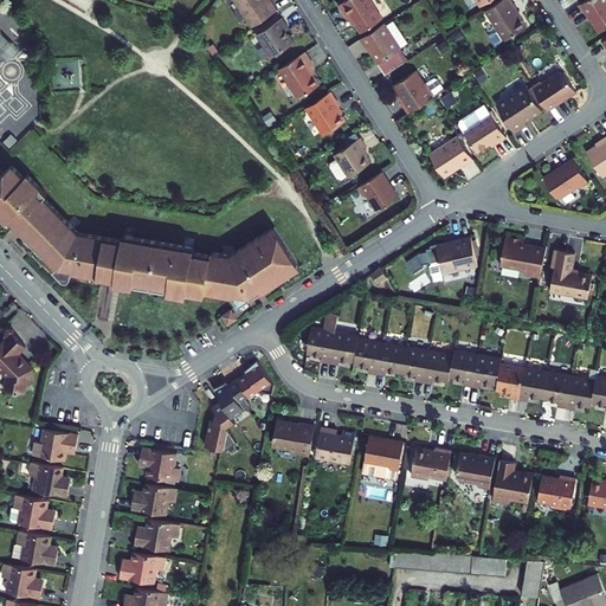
[(234,0),(252,26),(277,10),(271,0),(234,0)]
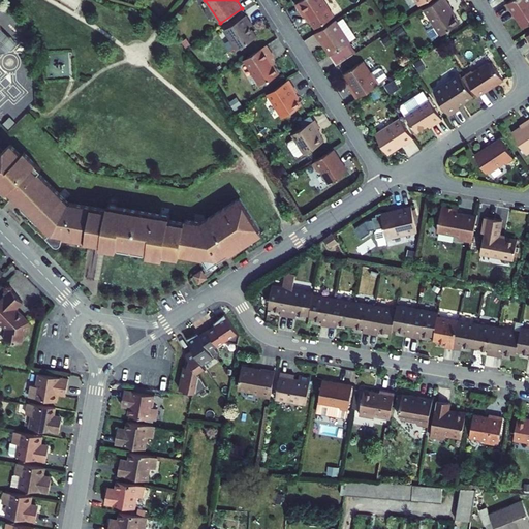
[(323,0),(301,0),(296,4),(304,17),(306,14),(315,28),(334,16),(323,0)]
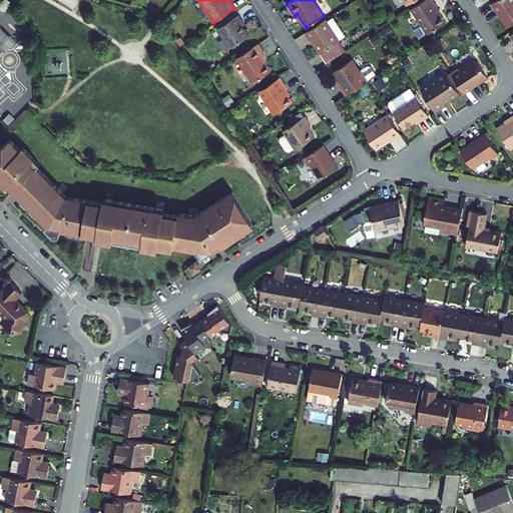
[(438,9),(432,0),(423,0),(411,9),(428,34),(446,22),(437,10),(438,9)]
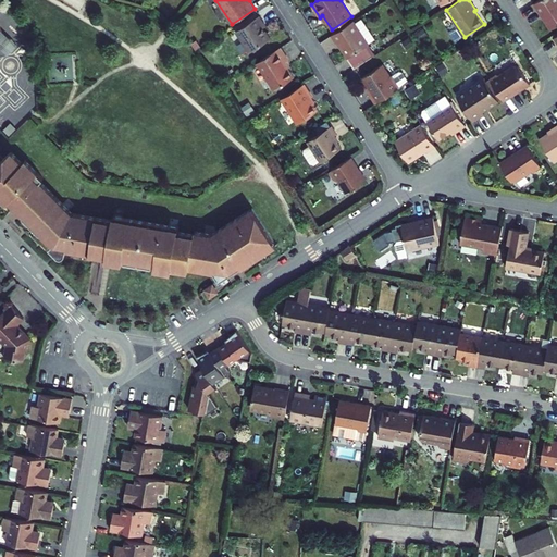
[(556,25),(556,0),(539,0),(534,3),(542,14),(542,13),(543,15),(543,16),(552,29),(556,25)]
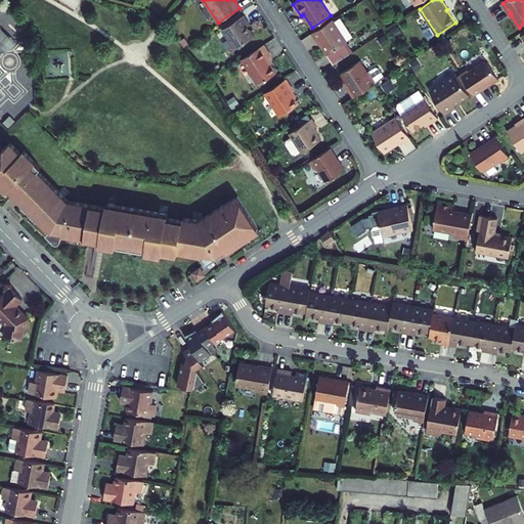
[(249,22),(244,15),(222,30),(234,49),(254,37),(248,27),(246,24),(249,22)]
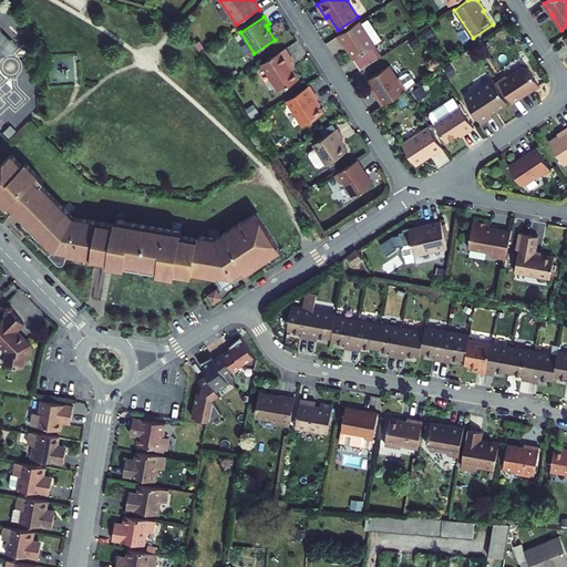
[(360,21),(337,37),(342,44),(343,42),(354,59),(353,59),(360,71),(378,59),(371,49),(373,47),(375,45),(360,21)]
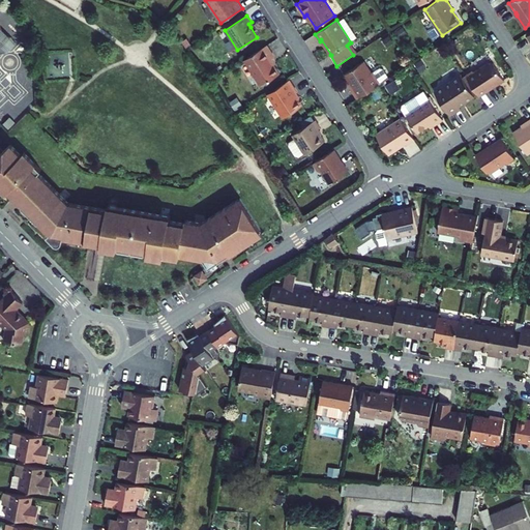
[(385,30),(381,23),(374,27),(378,34),(385,30)]
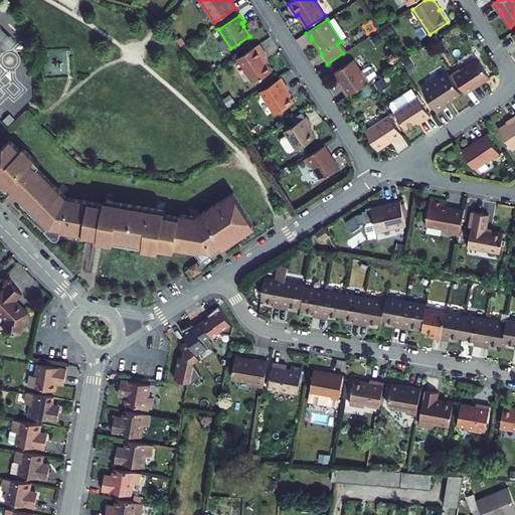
[(15,42),(1,28),(0,24),(0,43),(7,50),(15,42)]
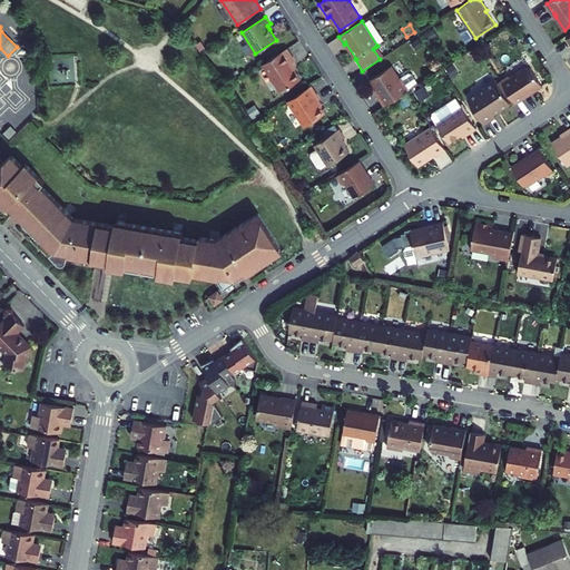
[(438,37),(433,30),(425,35),(430,41),(438,37)]
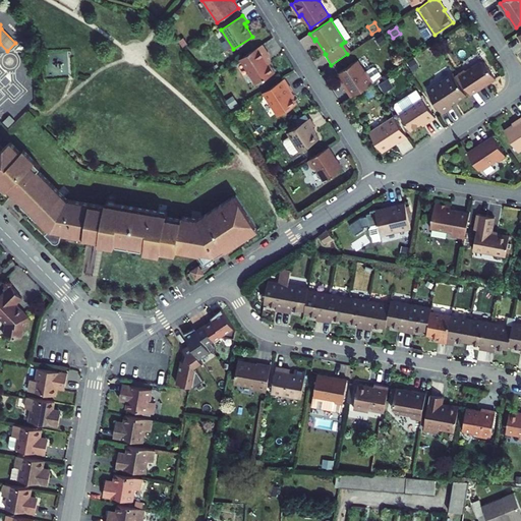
[(381,46),(387,42),(383,36),(377,40),(381,46)]
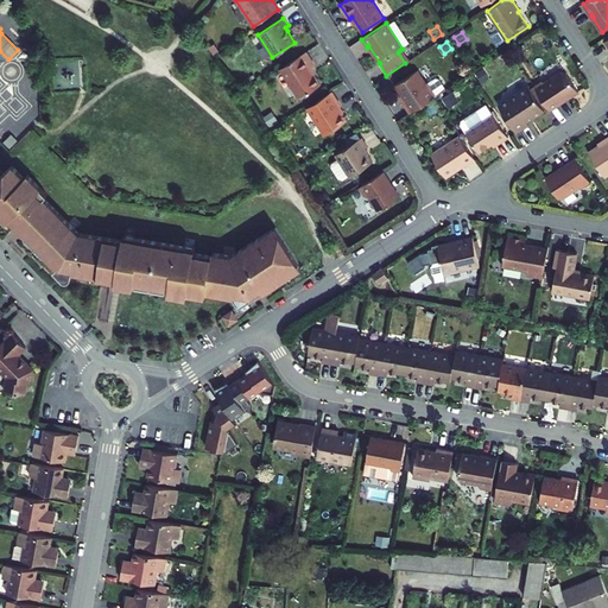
[(208,48),(213,55),(219,51),(213,44),(208,48)]
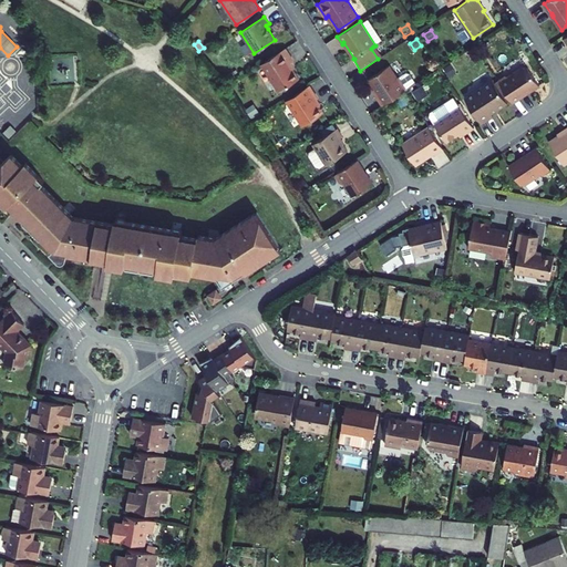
[(483,51),(491,47),(487,42),(481,47),(483,51)]
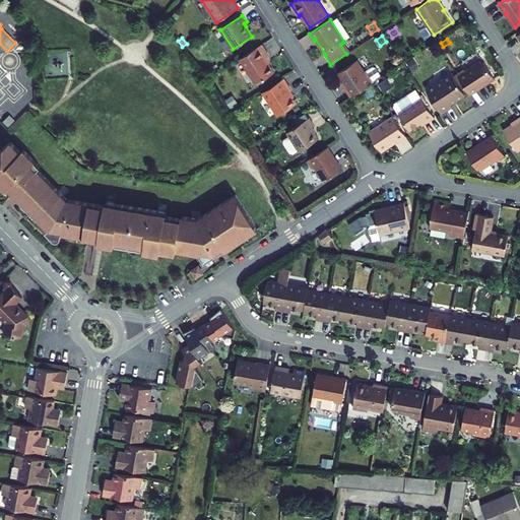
[(349,53),(342,43),(340,45),(346,54),(349,53)]
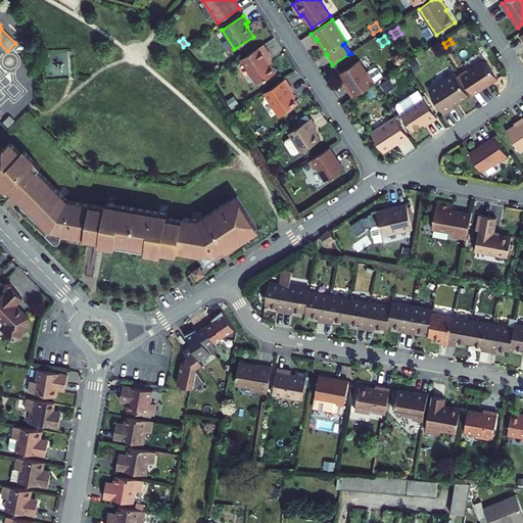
[(271,56),(263,44),(241,58),(257,84),(276,73),(267,59),(271,56)]
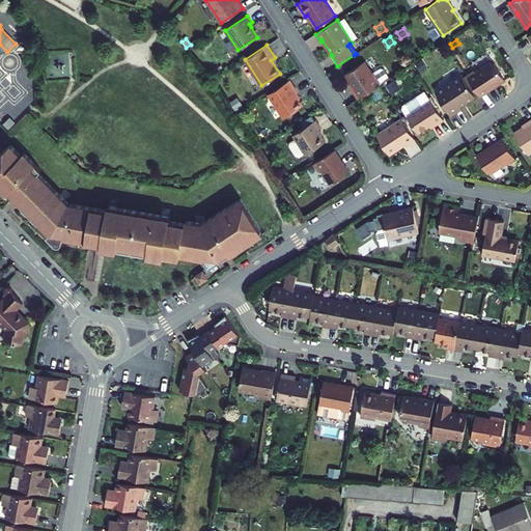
[(421,60),(416,64),(421,73),(426,70),(421,60)]
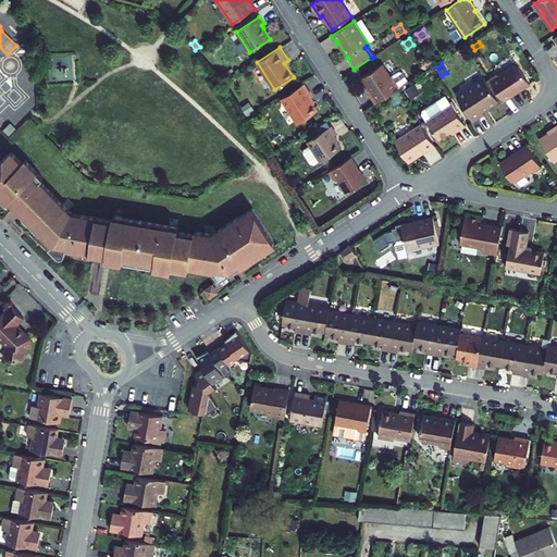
[(375,103),(409,83),(403,73),(398,72),(391,76),(383,64),(361,78),(371,93),(369,94),(375,103)]
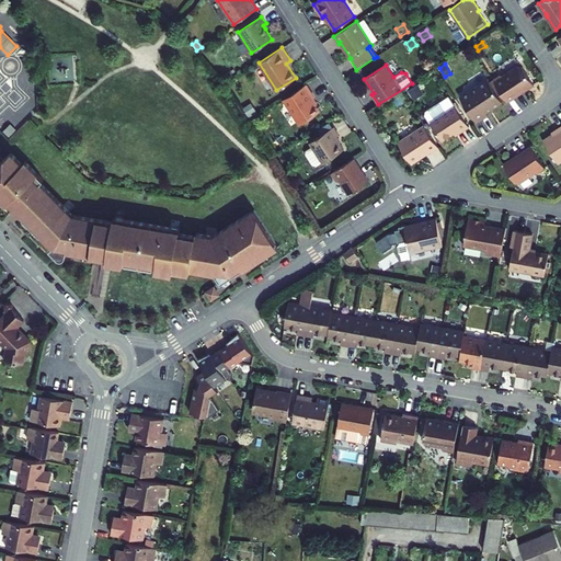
[(505,99),(507,102),(519,94),(518,93),(523,90),(525,90),(534,84),(523,67),(518,66),(503,76),(501,75),(493,80),(505,99)]
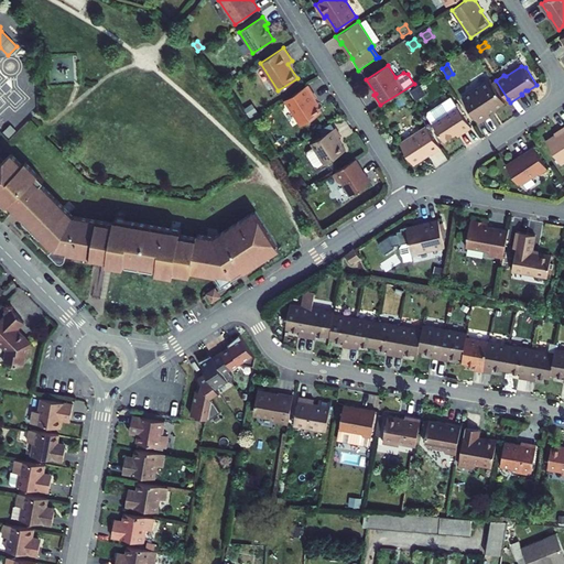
[(229,73),(223,77),(226,82),(232,77),(229,73)]
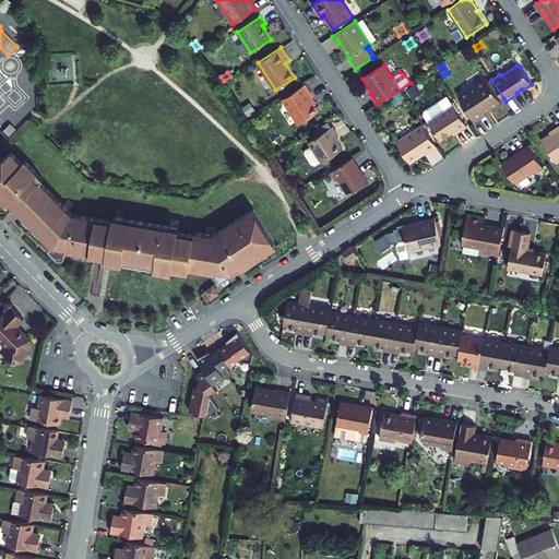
[(486,79),(459,97),(475,122),(486,115),(483,110),(488,107),(489,108),(501,102),(500,100),(488,82),(486,79)]
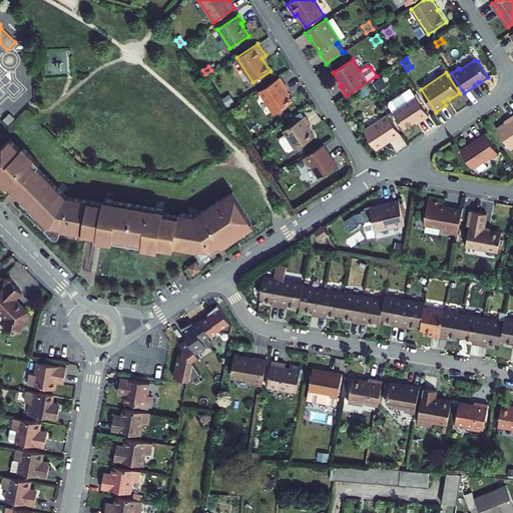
[(462,90),(451,73),(448,75),(459,92),(462,90)]
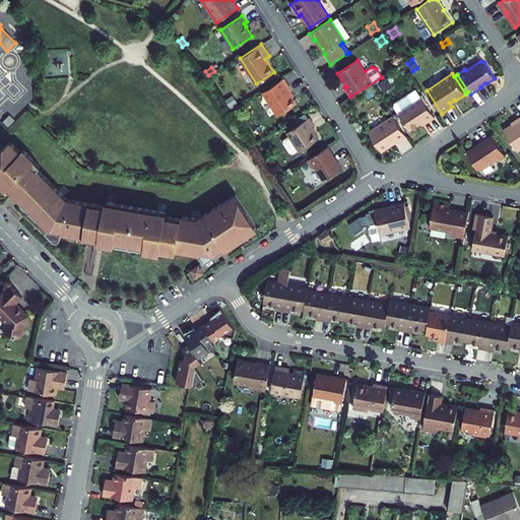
[(291,90),(283,78),(266,89),(265,96),(277,116),(297,103),(289,91),(291,90)]
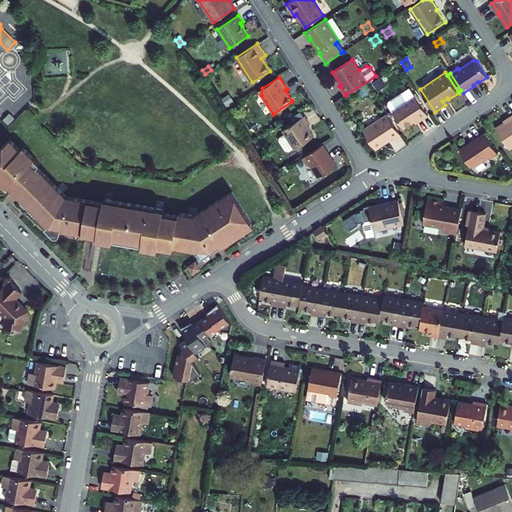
[(378,90),(385,85),(381,78),(373,82),(378,90)]
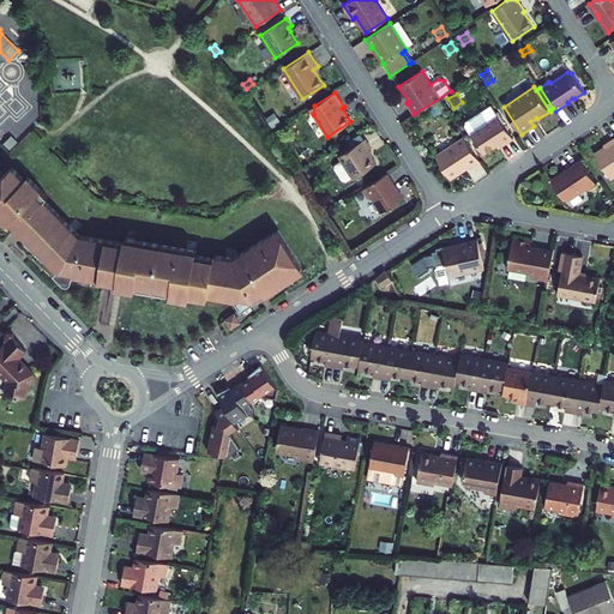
[(429,109),(434,116),(441,112),(438,104),(429,109)]
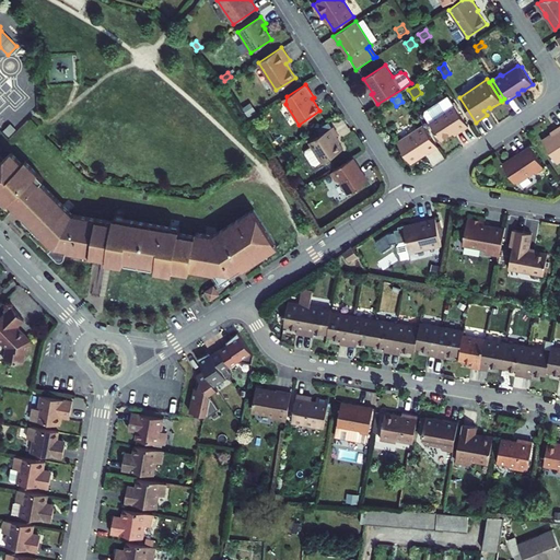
[(461,131),(468,127),(450,96),(426,112),(426,115),(438,133),(441,139),(442,140),(459,129),(461,131)]
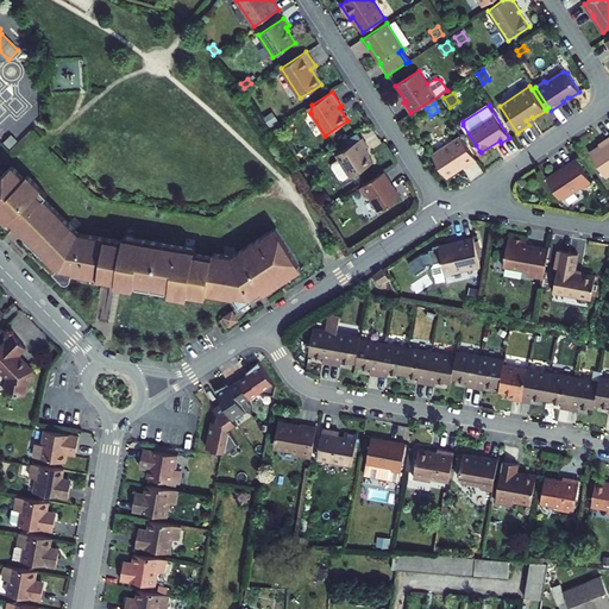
[(270,127),(278,123),(271,113),(264,118),(270,127)]
